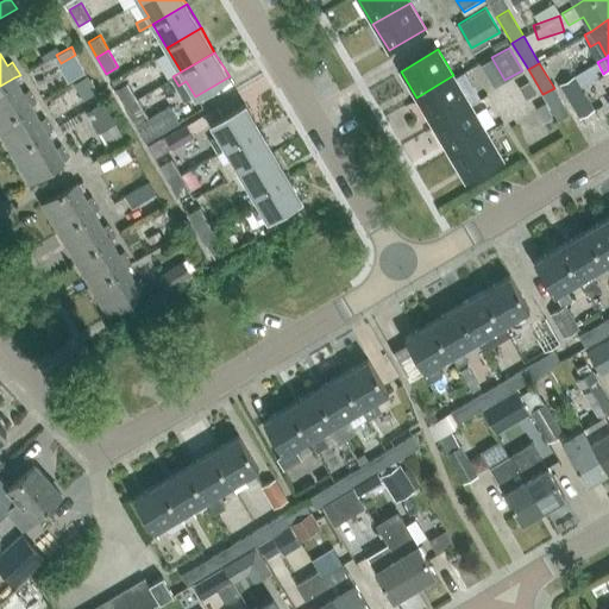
[(130,86),(137,98),(155,87),(146,74),(130,85),(130,86)]
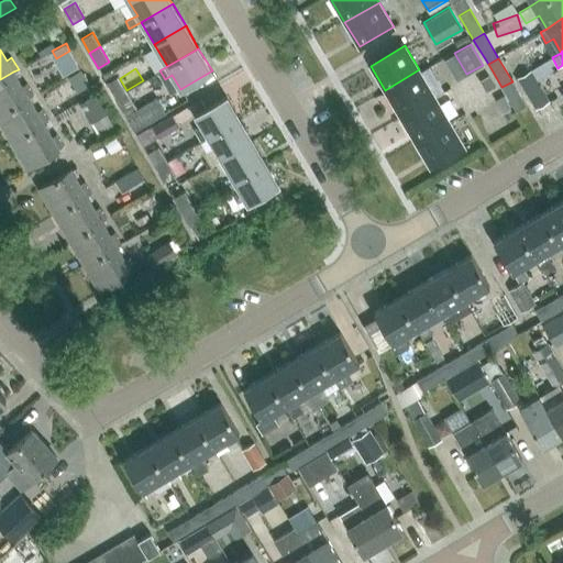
[(434,96),(419,69),(385,90),(400,117),(434,96)]
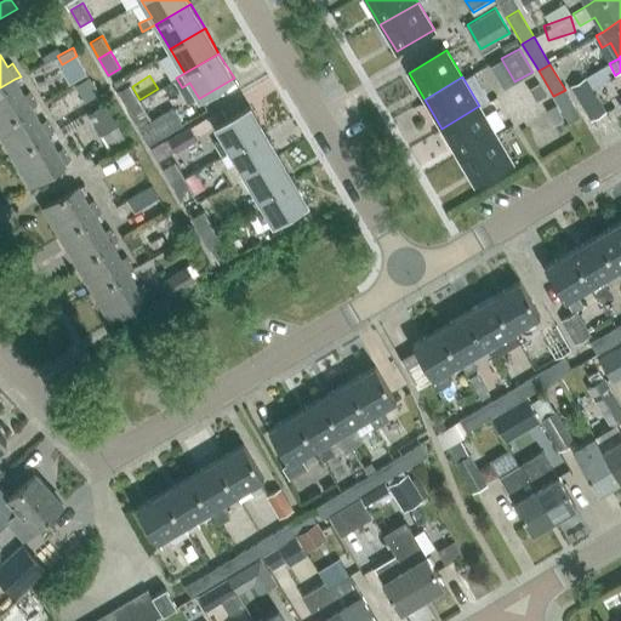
[(570,85),(591,119),(605,110),(586,77),(570,85)]
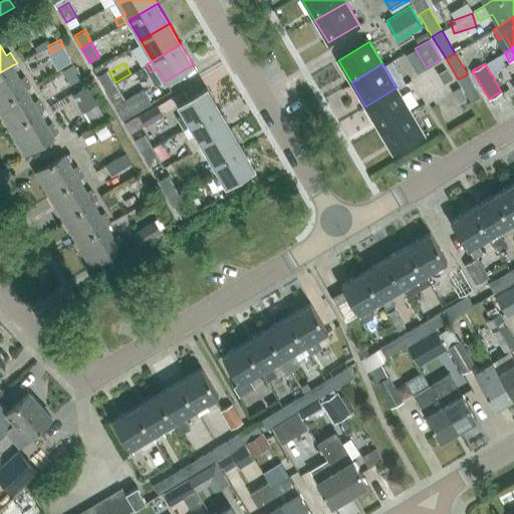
[(0,103),(26,89),(30,86),(24,75),(19,78),(12,65),(0,72),(0,103)]
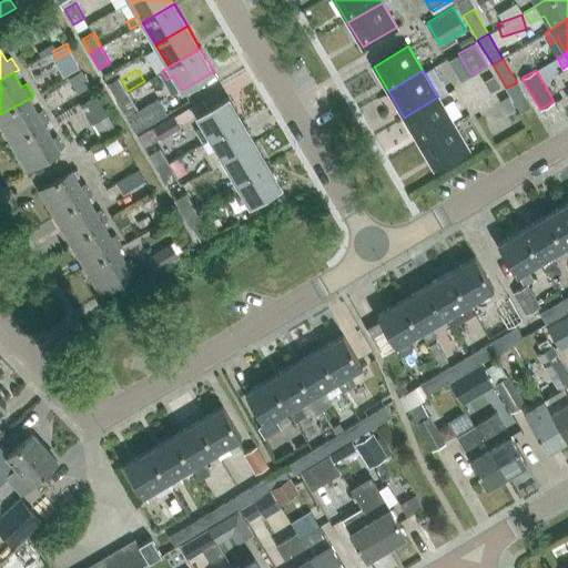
[(493,74),(483,80),(489,91),(498,85),(493,74)]
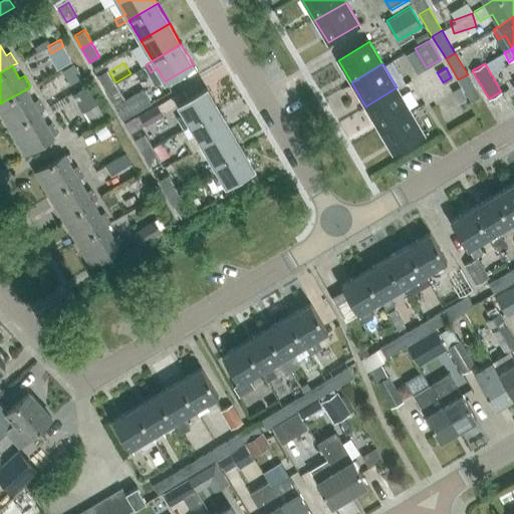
[(97,75),(105,88),(115,82),(109,72),(108,69),(97,75)]
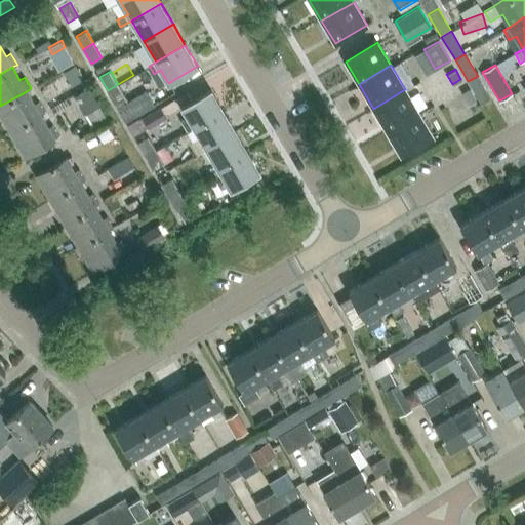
[(490,97),(478,76),(468,81),(481,104),(490,97)]
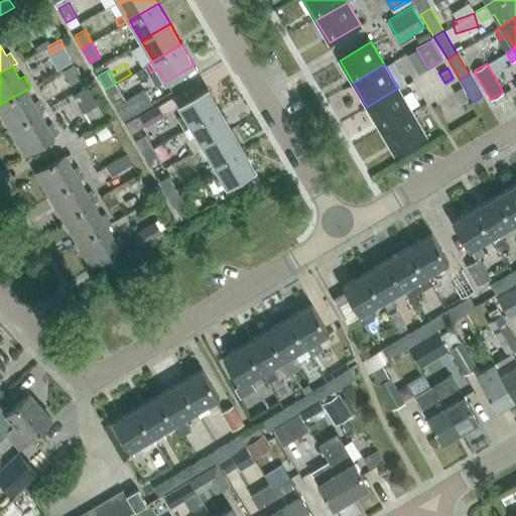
[(124,98),(117,85),(116,83),(106,89),(114,103),(124,98)]
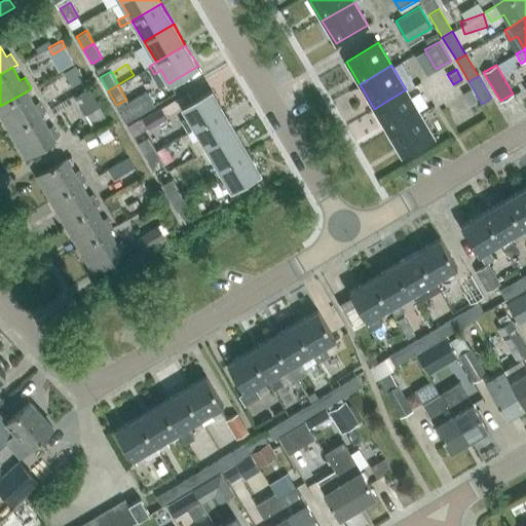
[(477,100),(472,88),(463,92),(470,104),(477,100)]
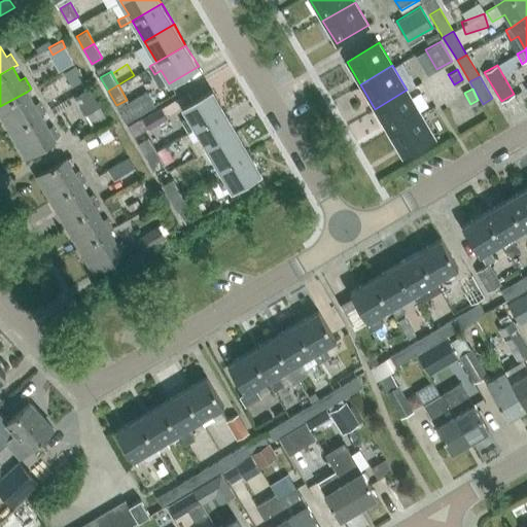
[(224,110),(211,90),(182,107),(188,117),(181,121),(187,131),(194,127),(195,128),(224,110)]
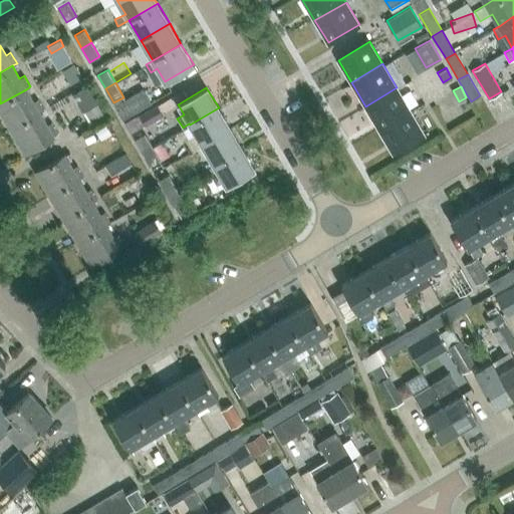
[(365,106),(379,131),(411,111),(397,87),(365,106)]
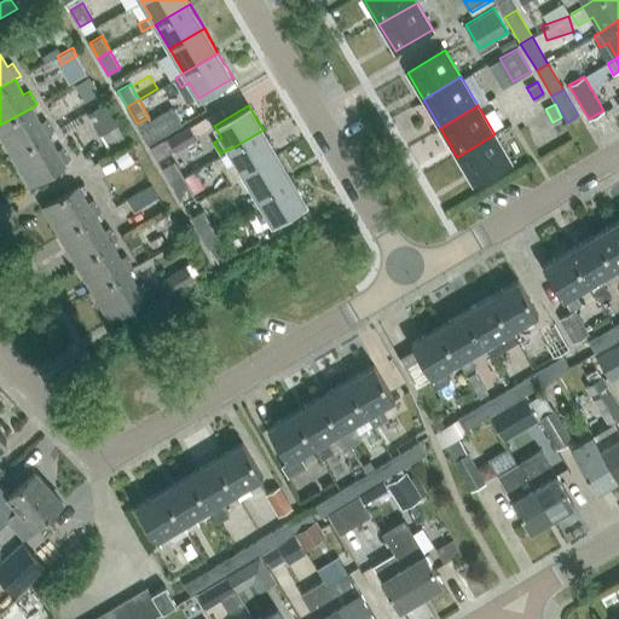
[(138,127),(148,144),(183,123),(173,106),(138,127)]
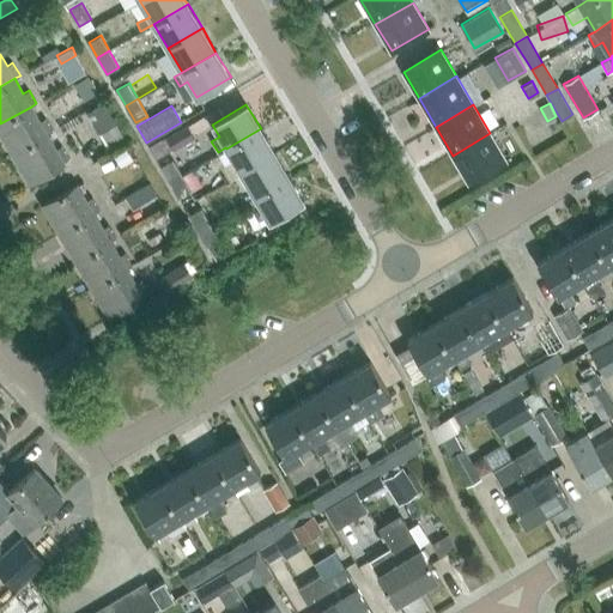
[(0,134),(12,155),(47,134),(53,131),(46,117),(40,121),(31,107),(0,123),(0,134)]
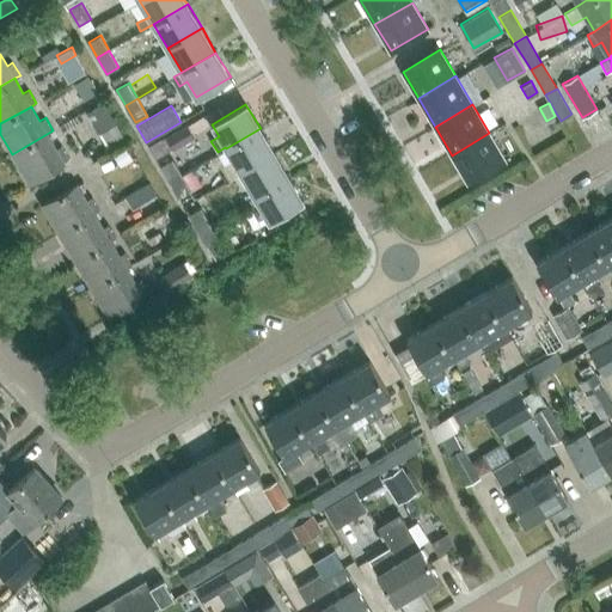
[(173,151),(195,138),(188,124),(165,136),(173,151)]
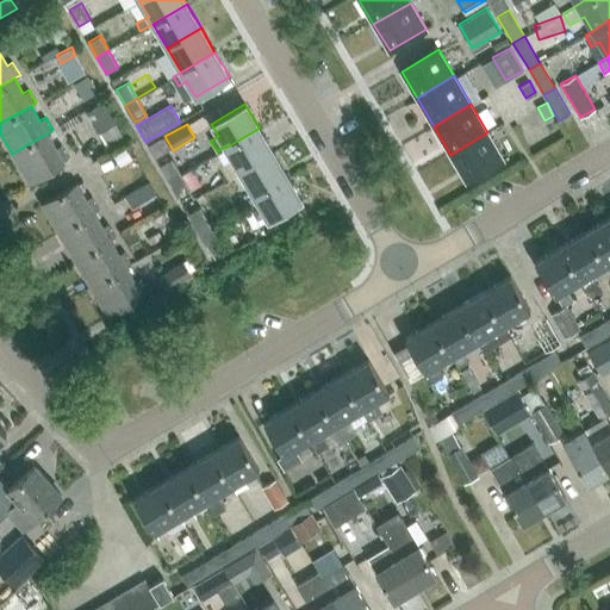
[(273,151),(260,128),(225,148),(232,160),(240,172),(273,151)]
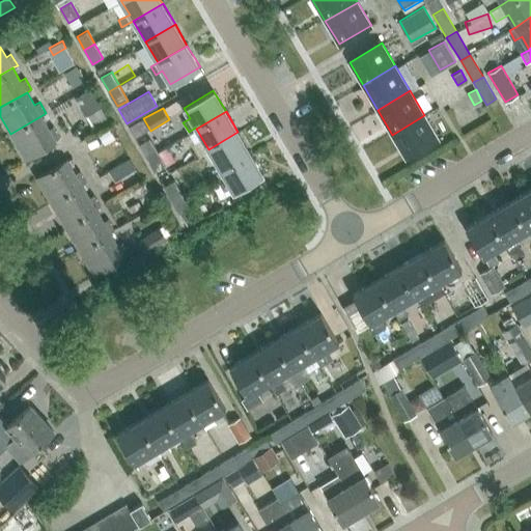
[(406,158),(438,139),(424,115),(392,135),(406,158)]
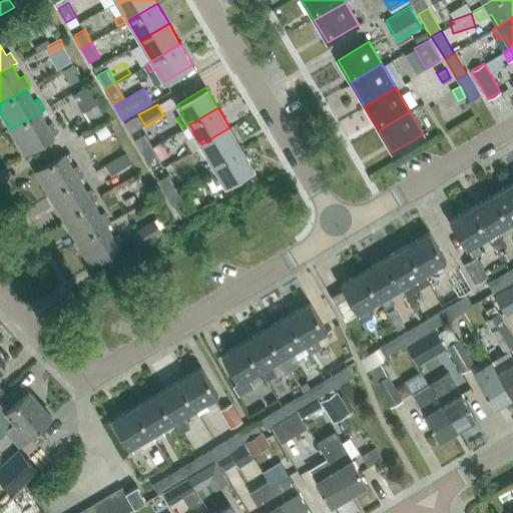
[(47,124),(39,112),(10,129),(24,152),(53,135),(58,132),(51,122),(47,124)]
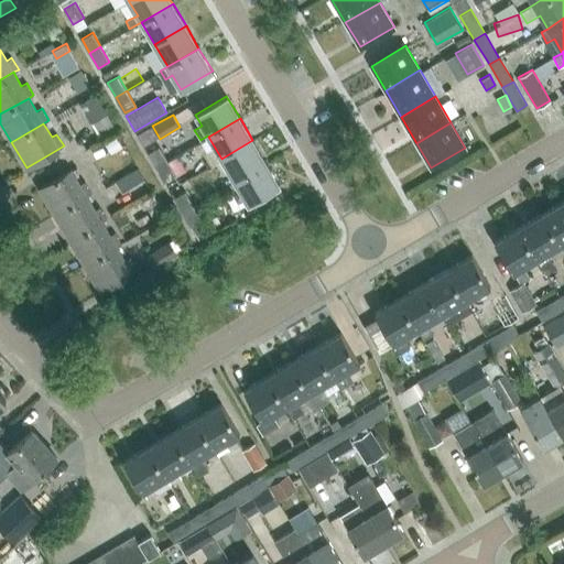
[(221,159),(235,181),(266,162),(252,140),(221,159)]
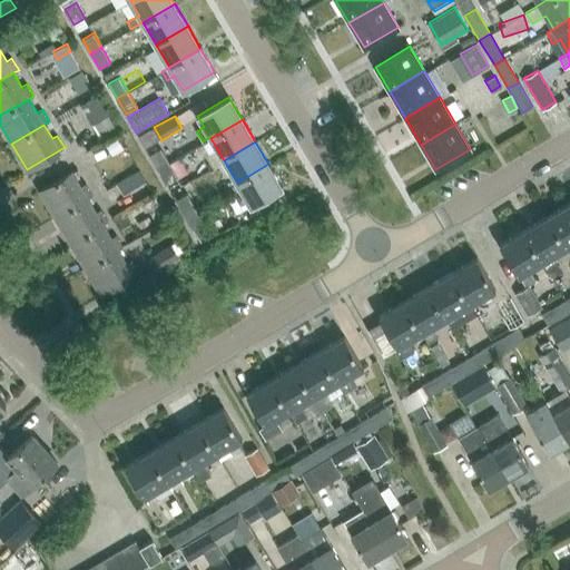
[(149,155),(157,170),(169,163),(161,148),(149,155)]
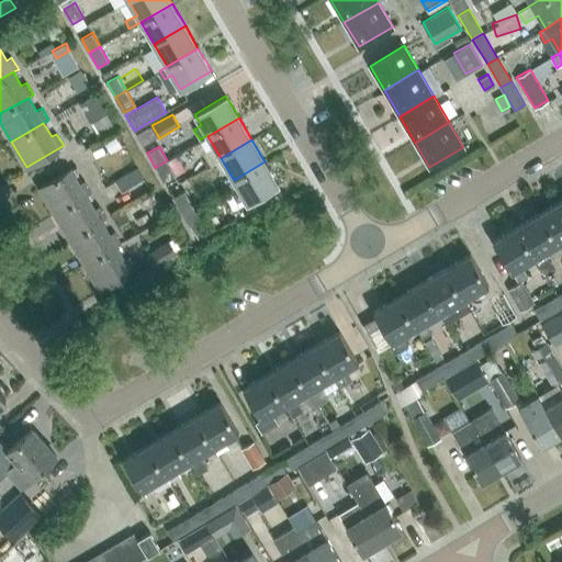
[(167,160),(155,168),(164,182),(175,176),(167,160)]
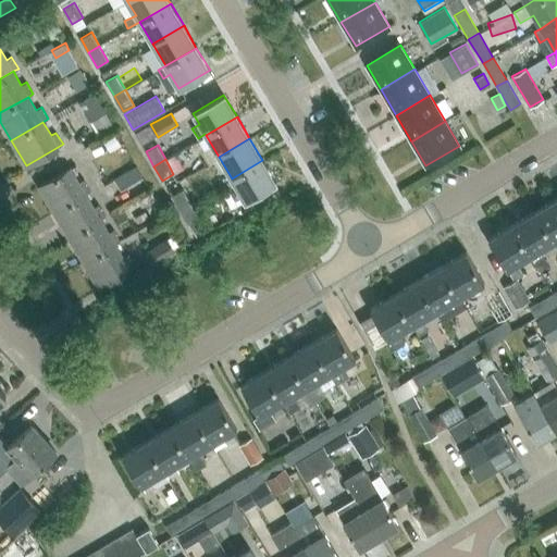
[(276,183),(262,160),(232,178),(245,201),(276,183)]
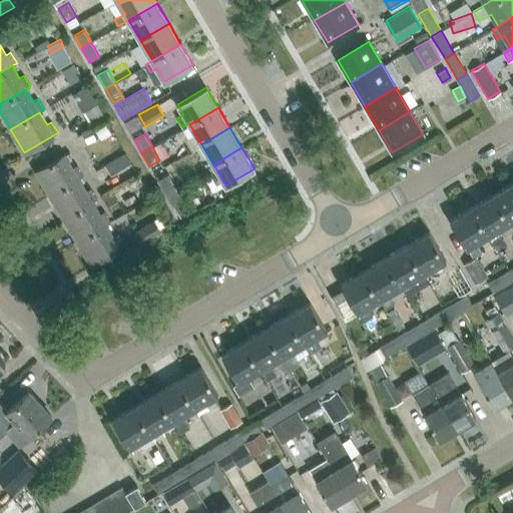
[(35,171),(49,195),(78,178),(83,175),(77,164),(72,167),(64,154),(35,171)]
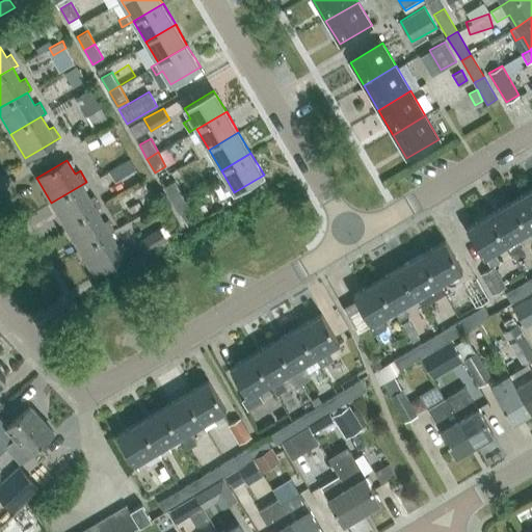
[(129,175),(122,163),(109,171),(115,182),(129,175)]
